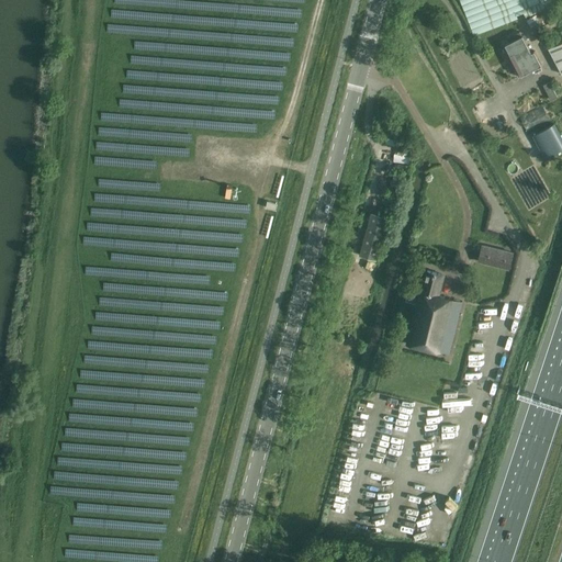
[(516,15),(524,12),(521,9),(518,0),(460,0),(473,35),(518,19),(516,15)]
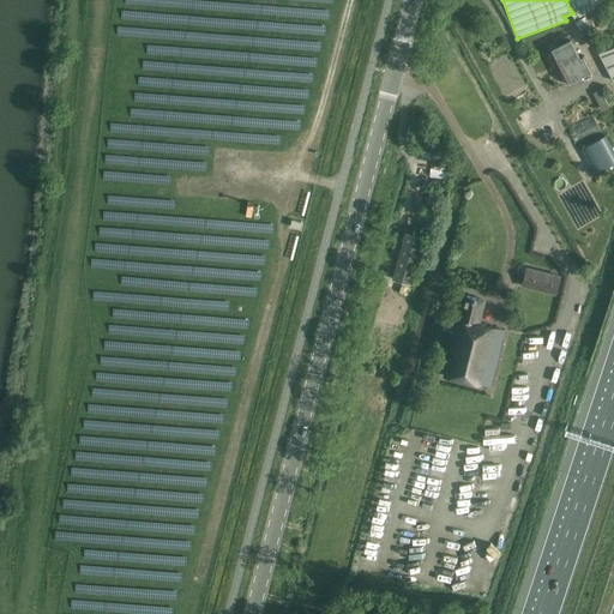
[(613,0),(566,0),(570,10),(572,13),(573,19),(613,2),(613,0)]
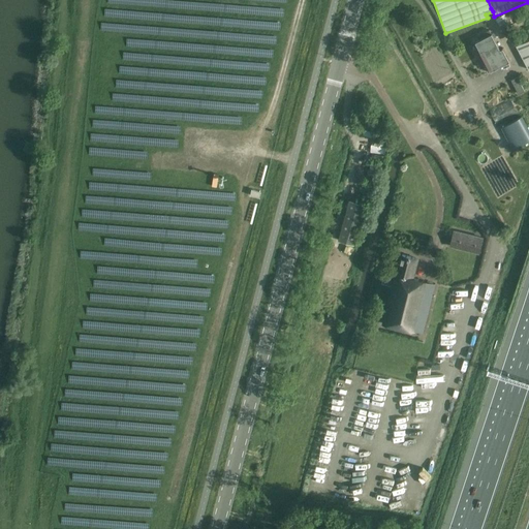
[(502,30),(509,25),(503,13),(495,19),(502,30)]
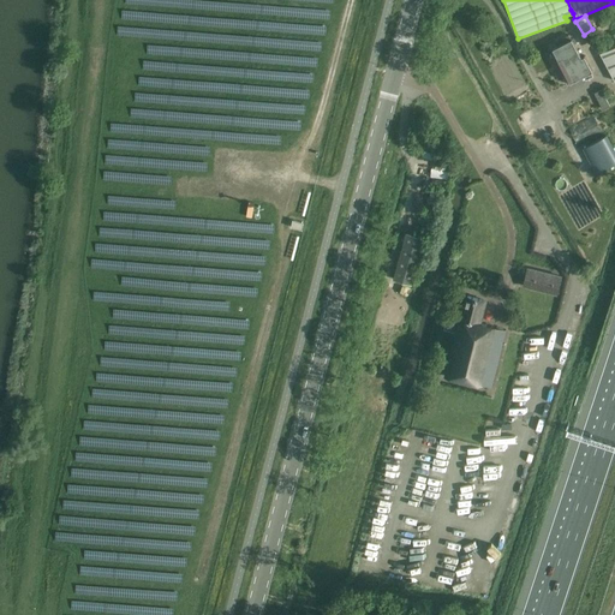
[(571,39),(551,48),(563,71),(561,72),(567,84),(569,83),(574,81),(584,76),(585,79),(592,76),(590,72),(592,71),(584,55),(580,58),(571,39)]
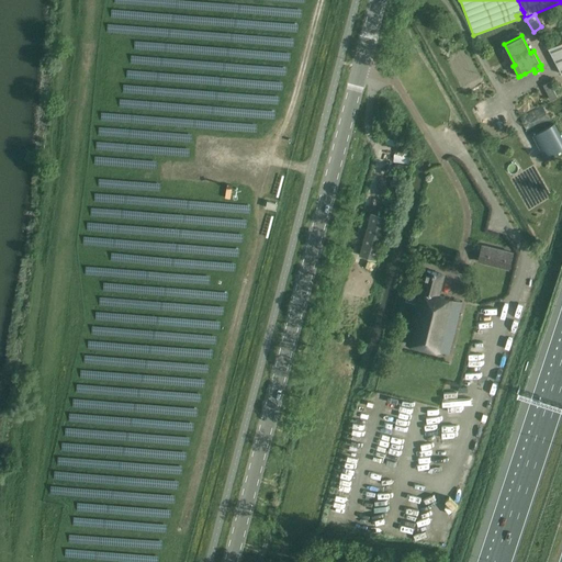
[(561,74),(561,41),(548,48),(561,74)]
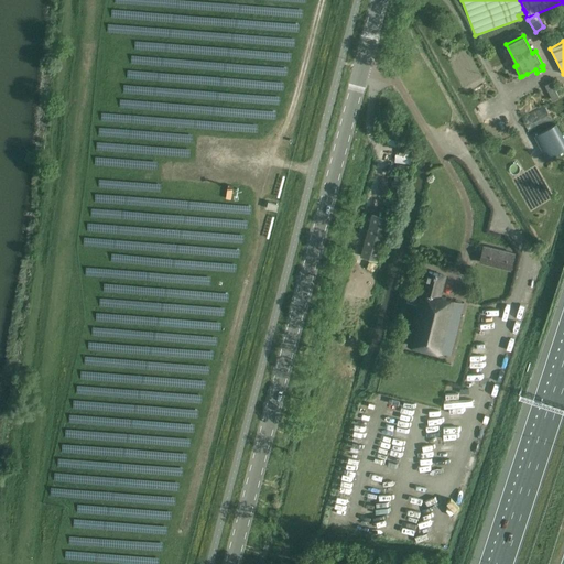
[(545,86),(553,100),(560,97),(552,83),(551,82),(545,85),(545,86)]
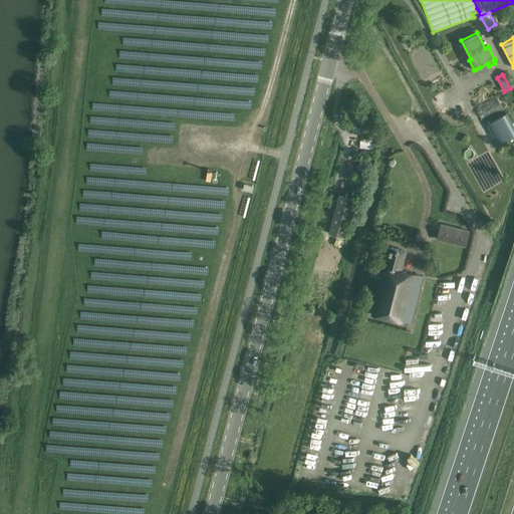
[(513,86),(475,107),(482,120),(513,102),(513,86)]
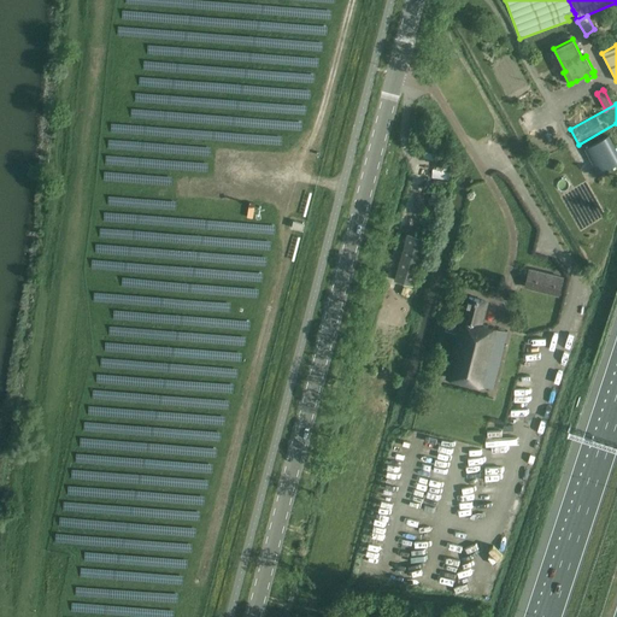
[(419,148),(439,156),(442,146),(435,144),(436,140),(423,135),(419,148)]
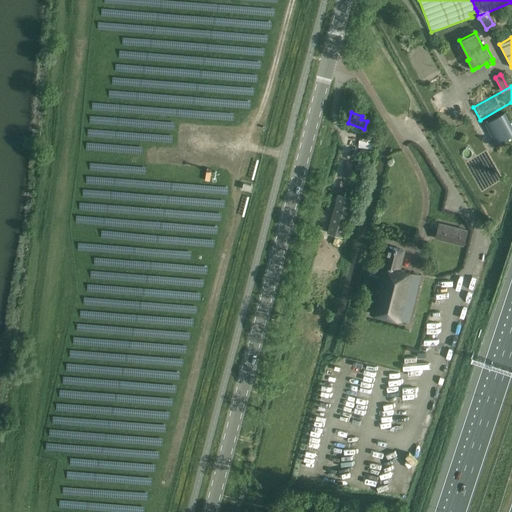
[(511,126),(505,112),(485,124),(496,144),(511,135),(511,126)]
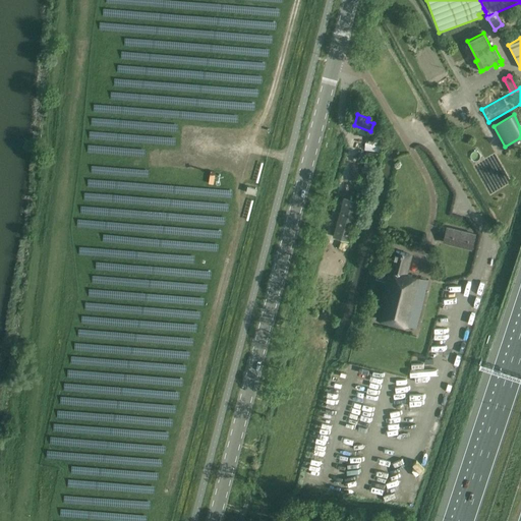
[(247,186),(246,192),(255,194),(257,188),(247,186)]
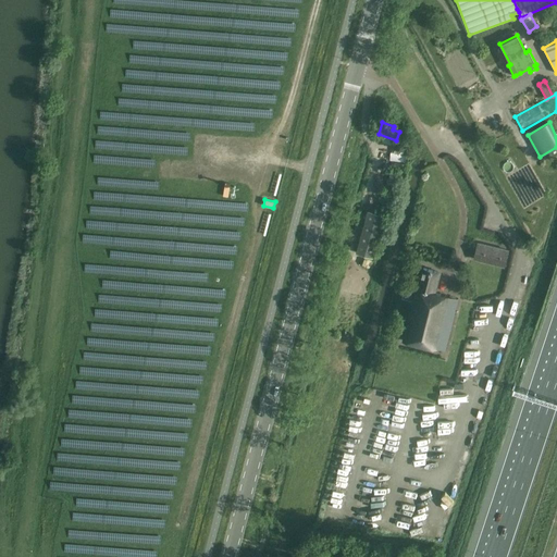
[(368,210),(356,252),(373,257),(385,214),(368,210)]
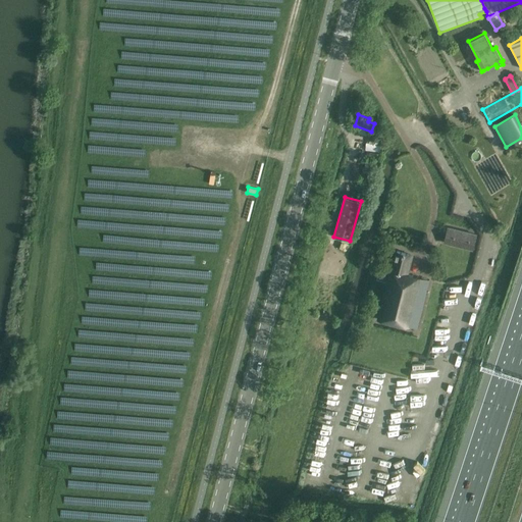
[(477,233),(448,226),(444,243),(472,251),(477,233)]
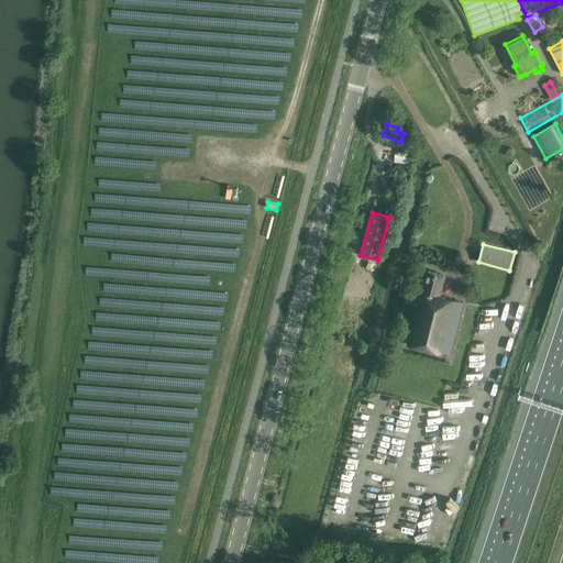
[(420,291),(407,344),(450,355),(463,302),(440,296),(443,286),(440,285),(442,275),(428,272),(422,293),(420,291)]
